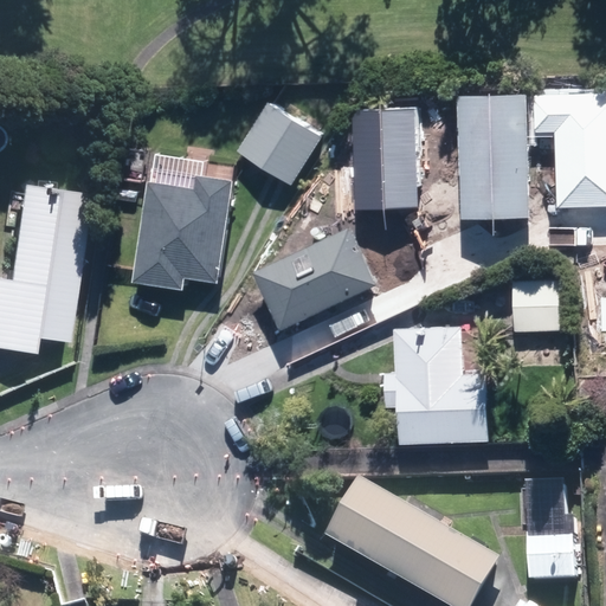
[(605,90),(534,91),(535,133),(556,133),(558,207),(605,205),(605,90)]
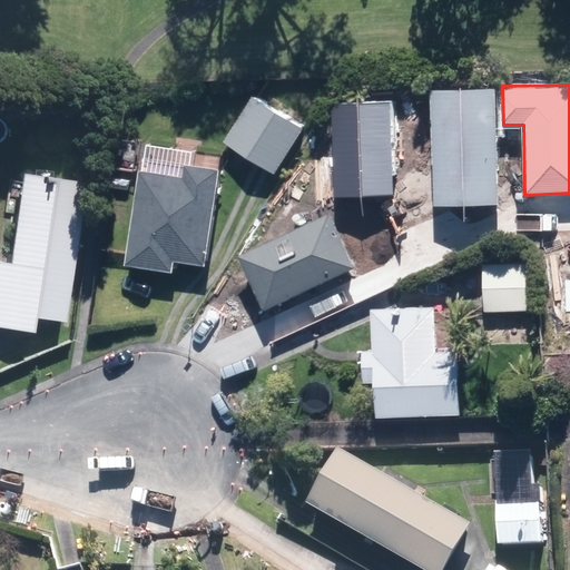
[(494,89),(431,91),(434,207),(498,205),(494,89)]
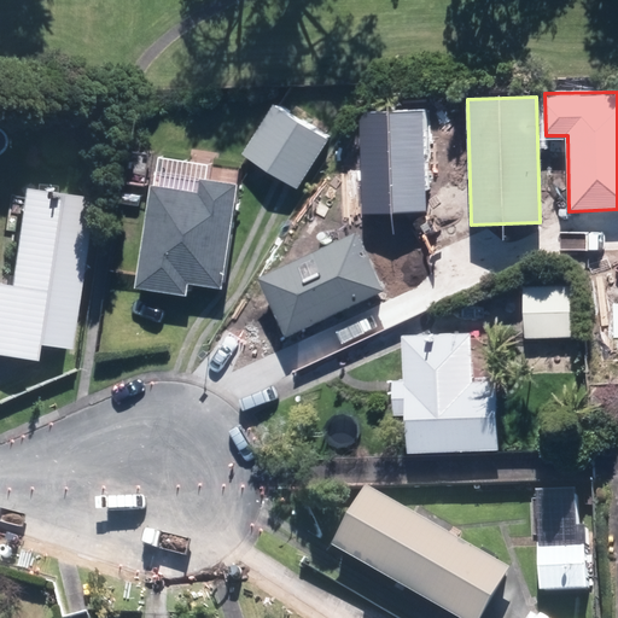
[(273,106),(243,155),(296,187),(326,139),(273,106)]
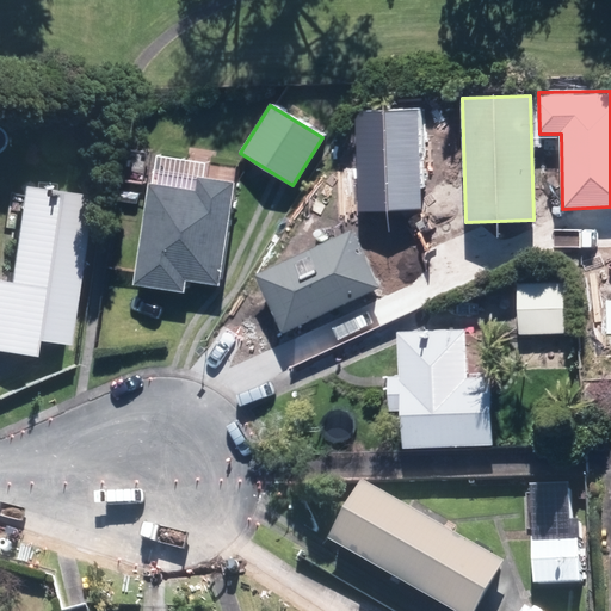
[(417,110),(356,112),(359,211),(420,209),(417,110)]
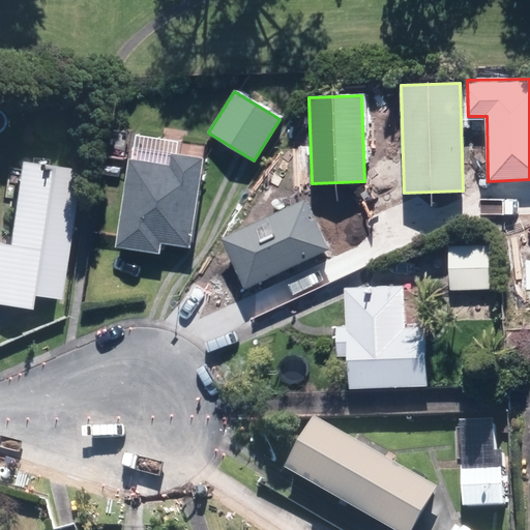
[(173,167),(130,160),(118,245),(158,251),(159,243),(186,247),(199,162),(174,157),(173,167)]
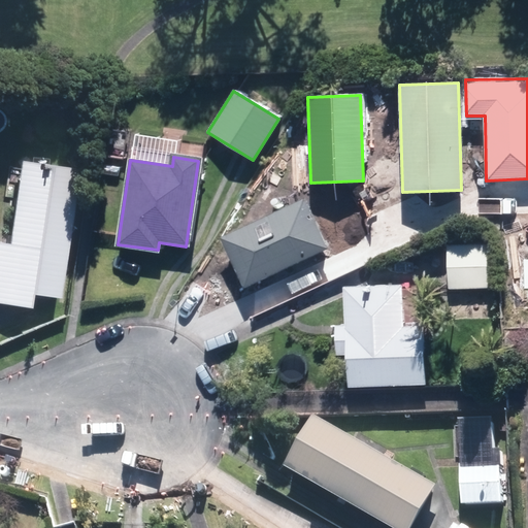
[(61,294),(79,168),(23,160),(10,241),(0,239),(0,297),(30,302),(32,290),(61,294)]
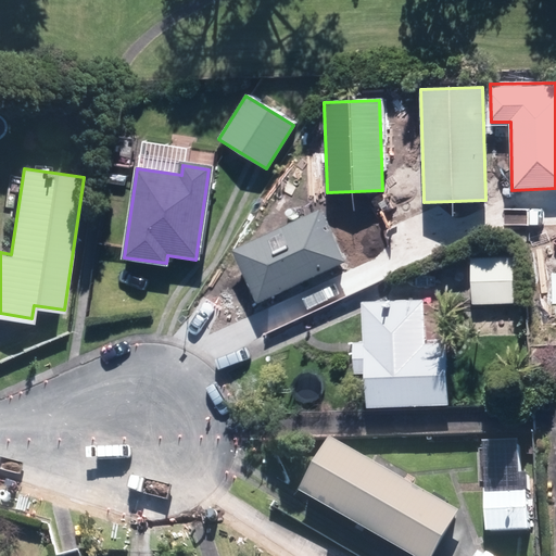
[(318,211),(234,252),(257,302),(343,261),(318,211)]
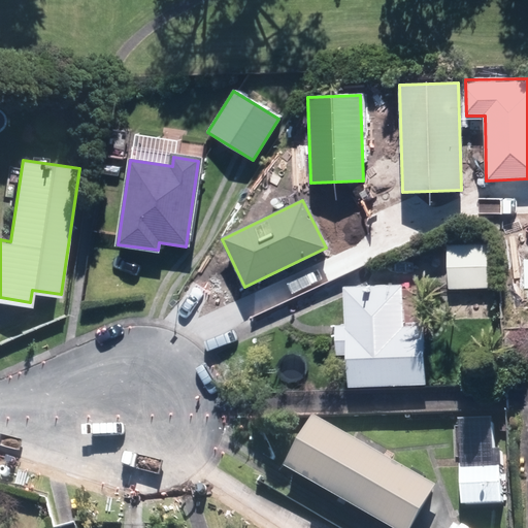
[(448,246),(449,286),(488,286),(487,245),(448,246)]
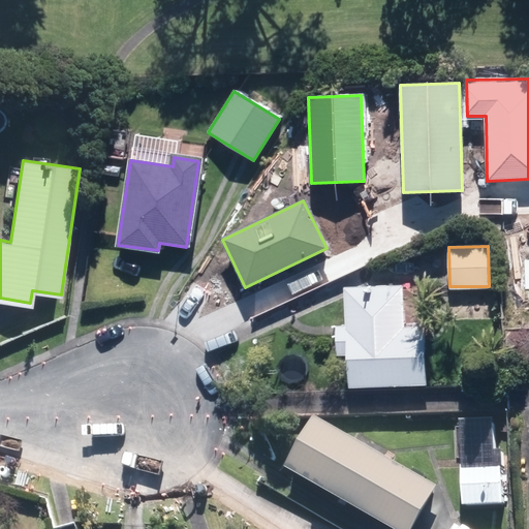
[(413,280),(355,282),(358,321),(347,322),(347,348),(358,348),(359,380),(433,378),(432,321),(414,322),(413,280)]
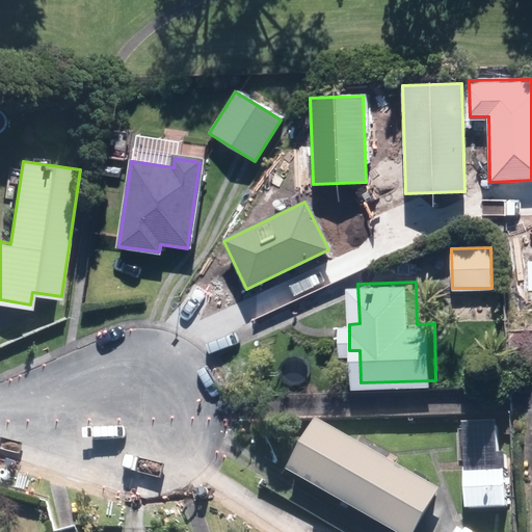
[(327,417),(297,467),(409,531),(419,531),(447,486),(327,417)]
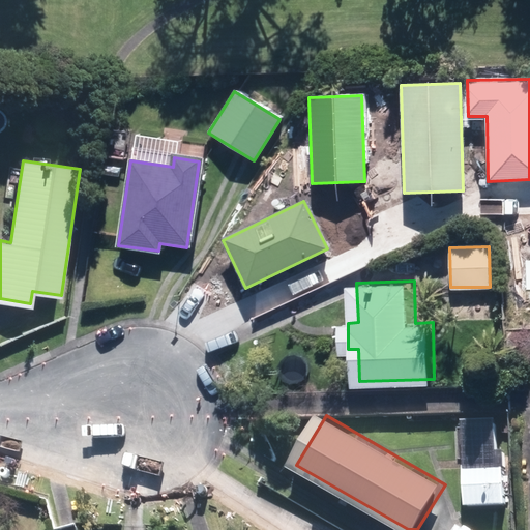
[(462,466),(464,504),(504,502),(502,464),(462,466)]
